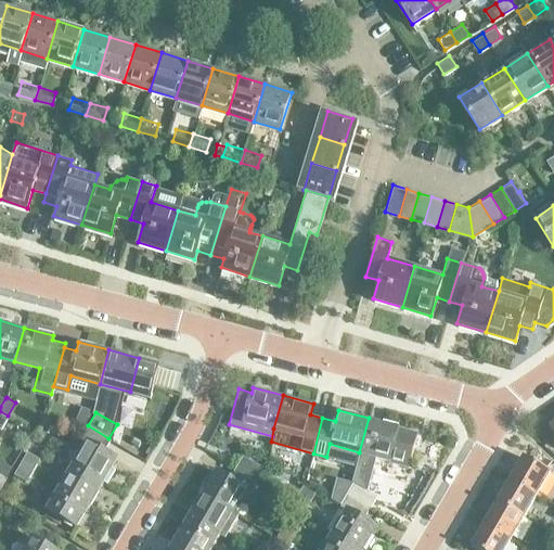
[(75,417),(72,425),(84,431),(88,424),(89,422),(75,417)]
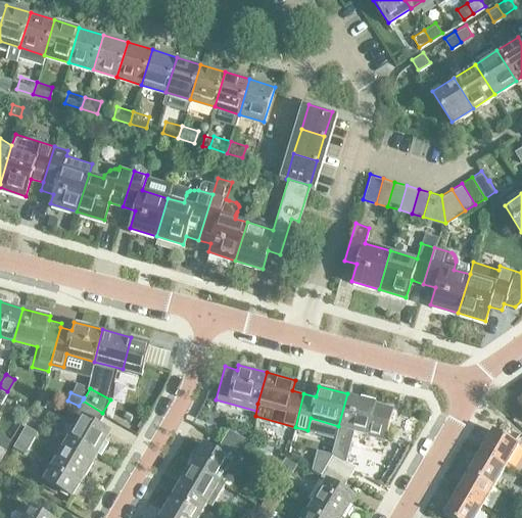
[(347,393),(338,426),(384,438),(393,406),(347,393)]
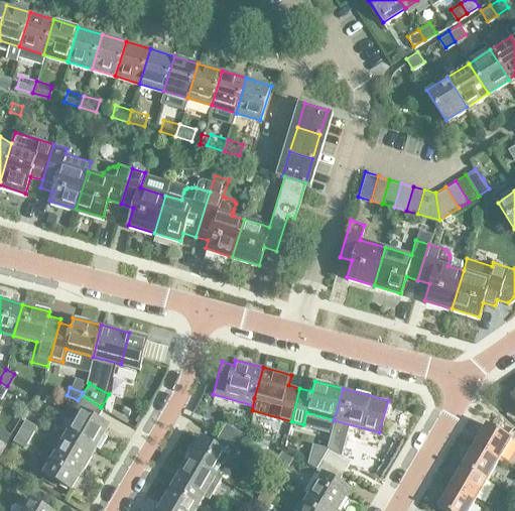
[(69,428),(97,445),(109,424),(96,416),(101,407),(82,395),(76,405),(80,408),(69,428)]
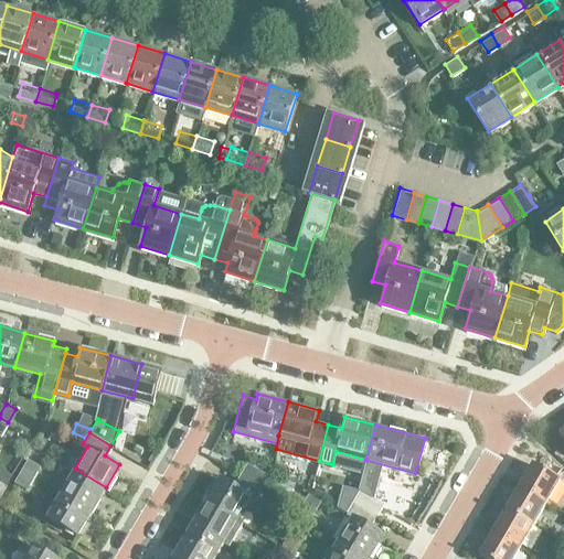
[(21,469),(34,476),(41,464),(27,457),(21,469)]
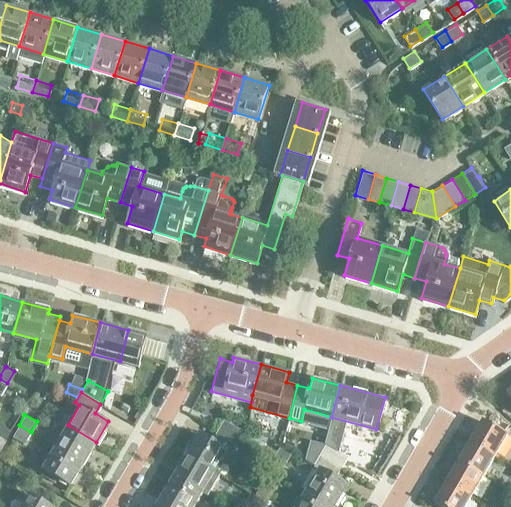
[(224,418),(218,429),(239,441),(245,430),(224,418)]
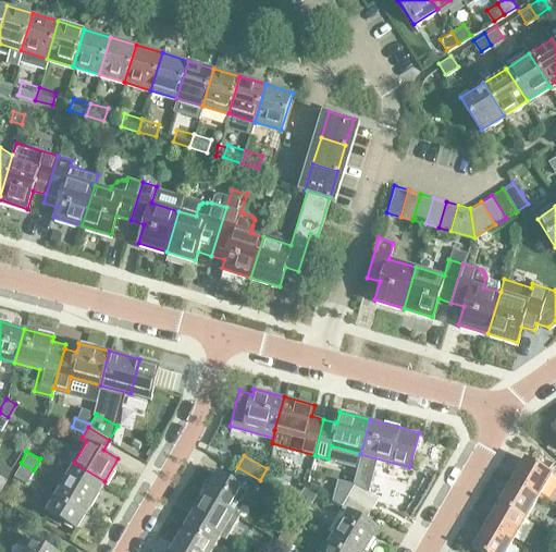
[(524,456),(511,479),(538,494),(551,471),(524,456)]
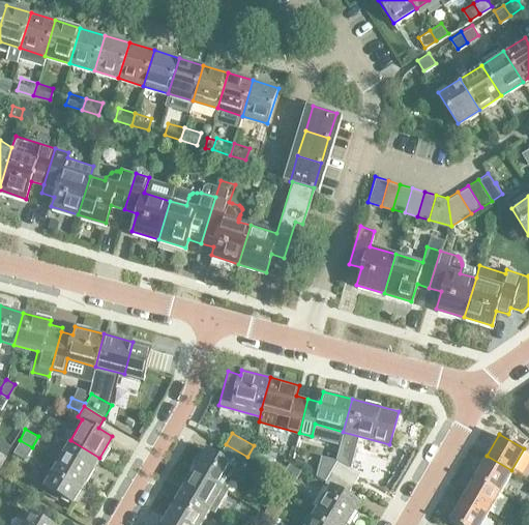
[(26,458),(32,447),(20,440),(12,450),(26,458)]
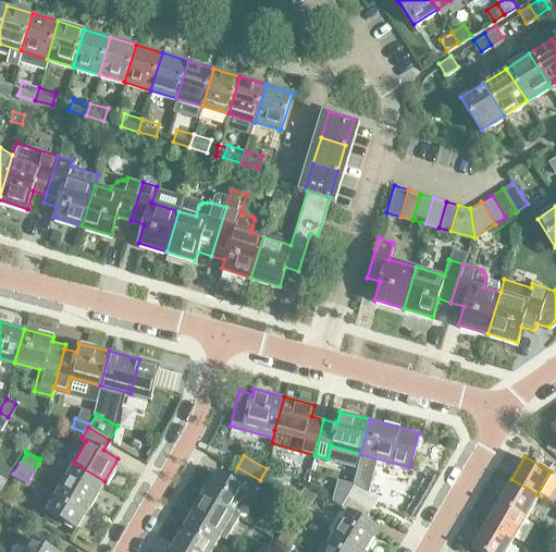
[(104,481),(74,463),(61,486),(91,503),(104,481)]
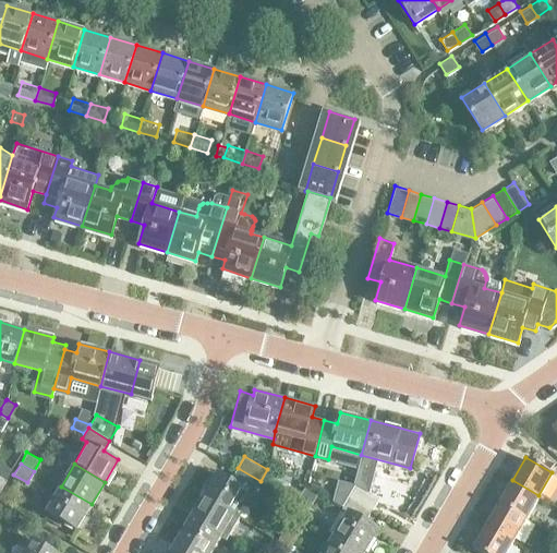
[(261,481),(238,468),(230,480),(217,472),(204,494),(233,512),(246,490),(253,494),(261,481)]
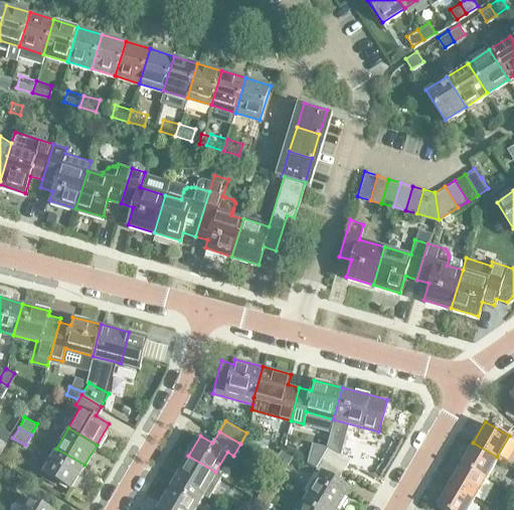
[(311,441),(306,460),(315,465),(327,445),(311,441)]
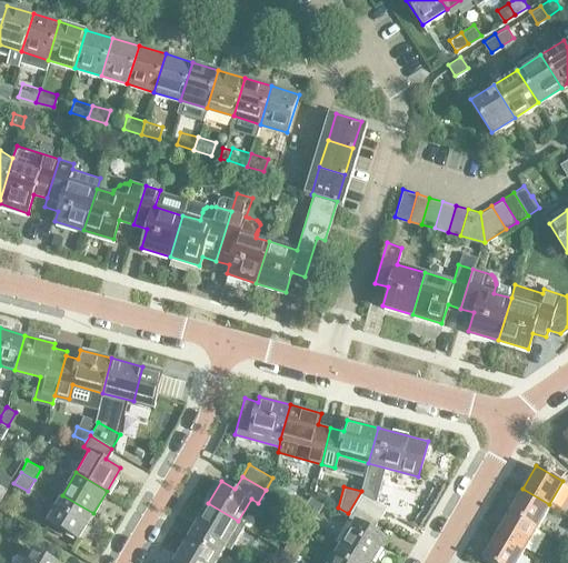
[(549,504),(522,489),(510,511),(536,526),(549,504)]
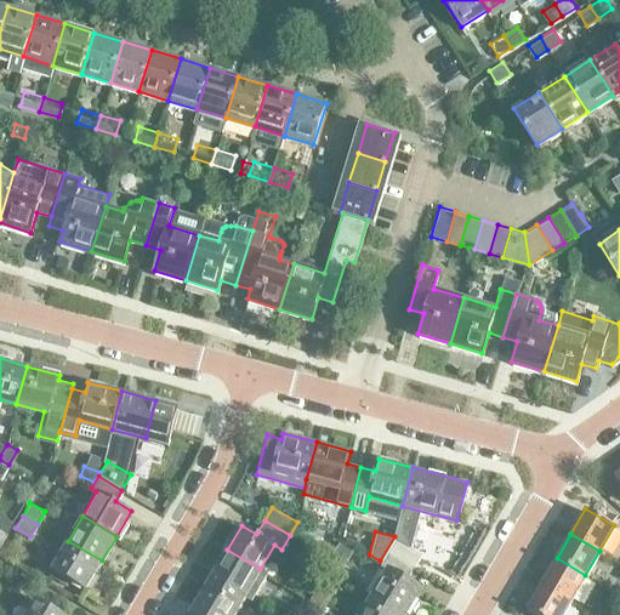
[(390,551),(414,565),(422,553),(397,539),(390,551)]
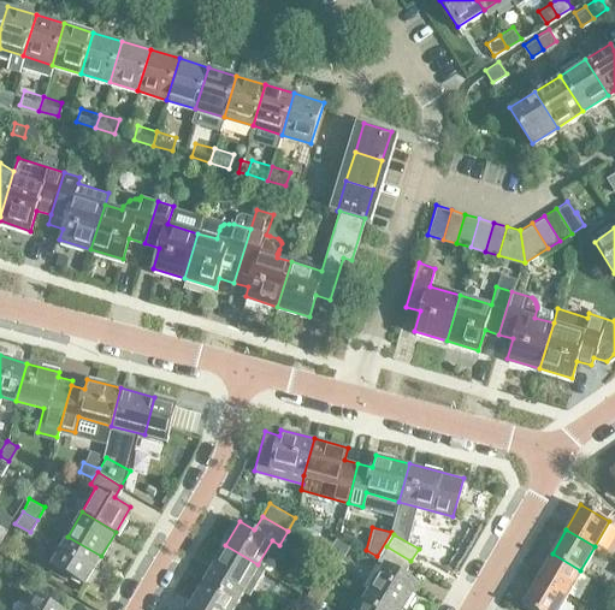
[(86,582),(101,556),(67,537),(52,563),(86,582)]
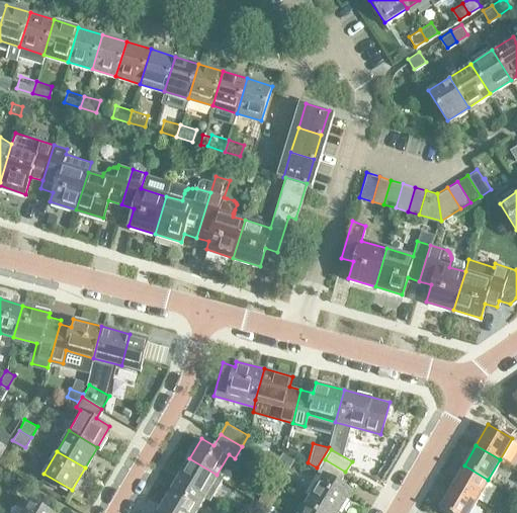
[(204,496),(217,475),(189,458),(177,480),(204,496)]
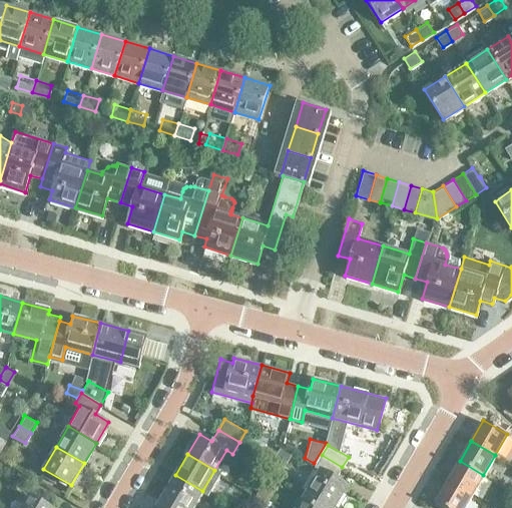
[(336,478),(342,467),(322,455),(315,467),(320,469),(309,489),(336,506),(348,485),(336,478)]
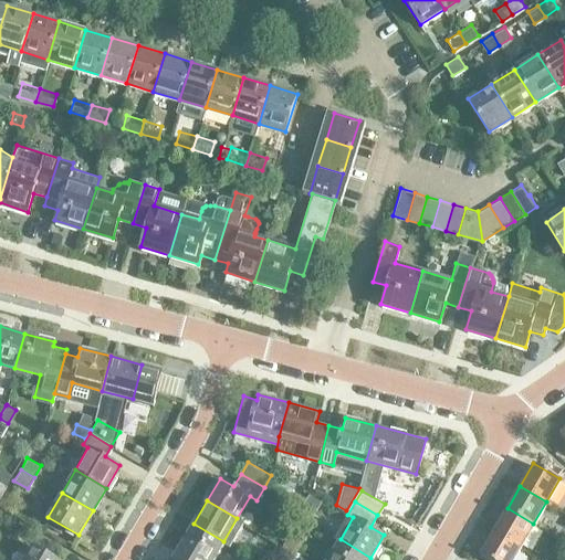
[(494,530),(521,546),(533,524),(508,508),(494,530)]
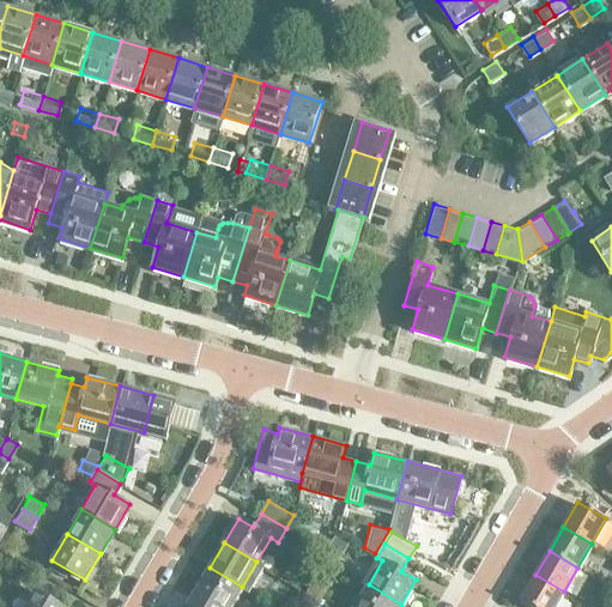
[(210,568),(195,593),(219,606),(230,606),(242,587),(210,568)]
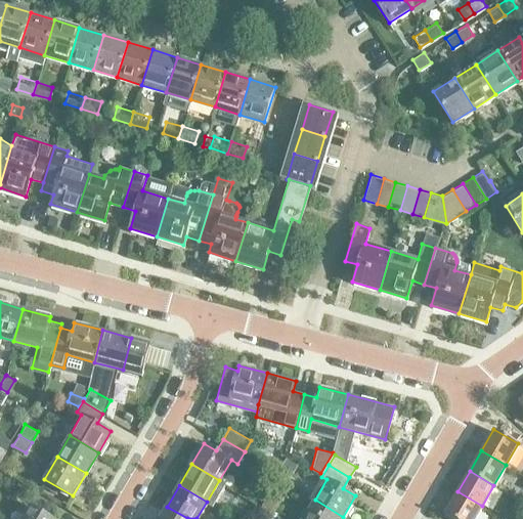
[(273,491),(267,501),(279,508),(286,499),(273,491)]
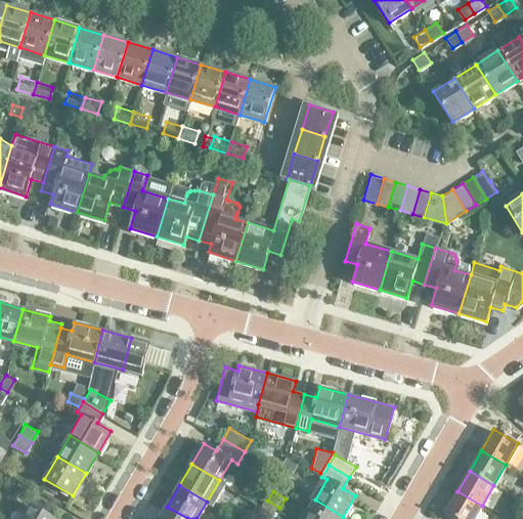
[(474,518),(482,506),(458,491),(445,513),(455,518),(474,518)]
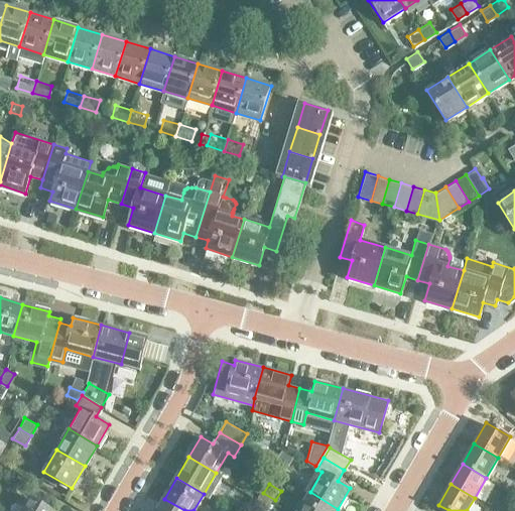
[(298,510),(336,510),(338,509),(310,492),(298,510)]
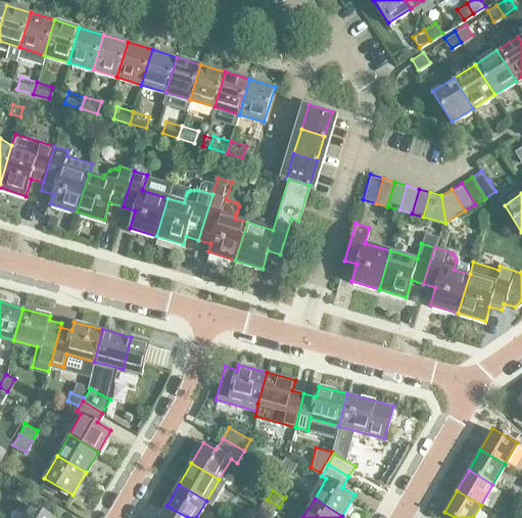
[(271,517),(279,507),(267,500),(259,511),(270,517),(271,517)]
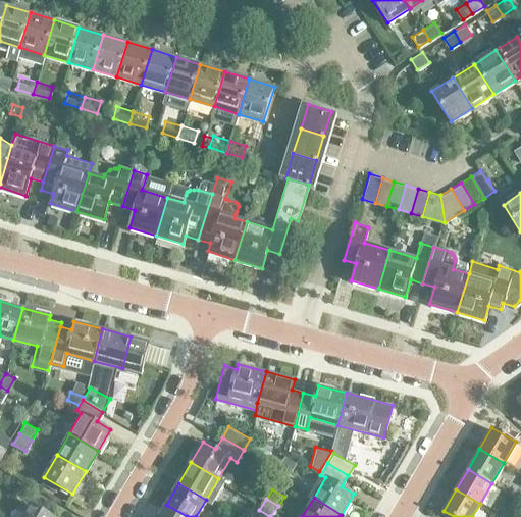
[(20,516),(53,516),(29,503),(20,516)]
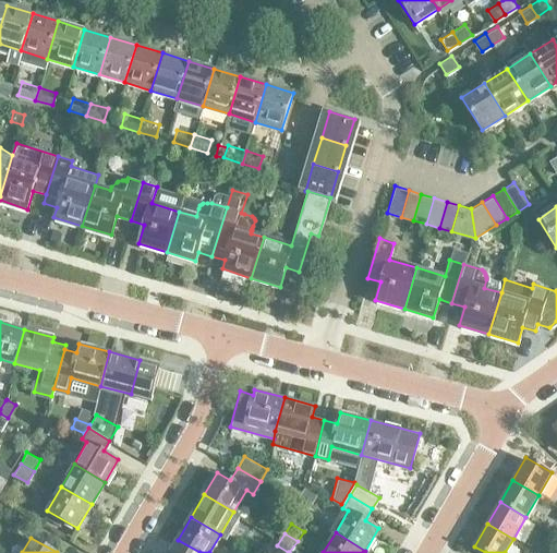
[(254,539),(247,550),(252,552),(264,552),(268,548),(254,539)]
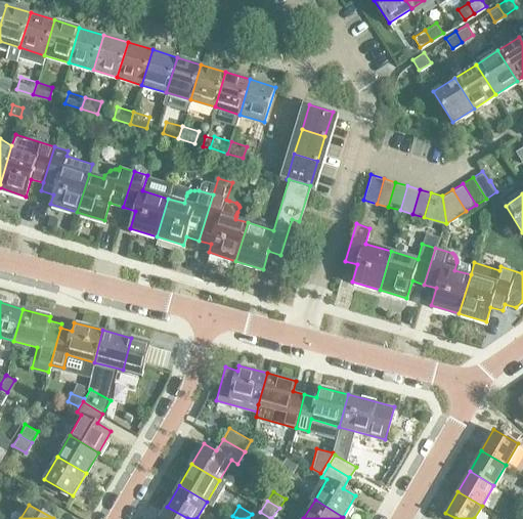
[(187,518),(167,507),(159,518),(187,518)]
